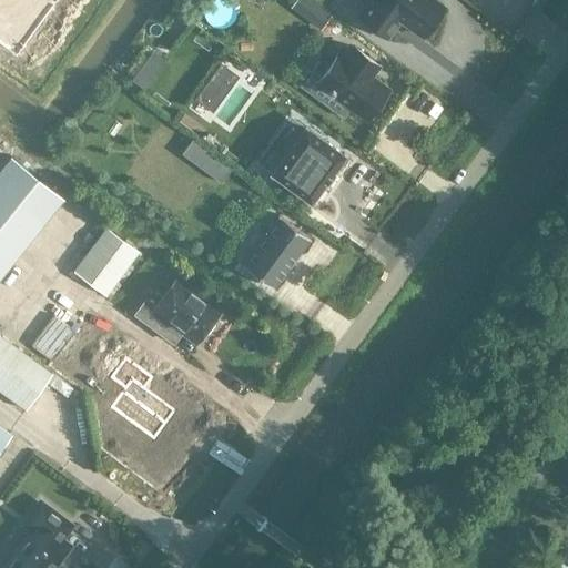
[(0,0),(0,43),(14,54),(54,0),(0,0)]
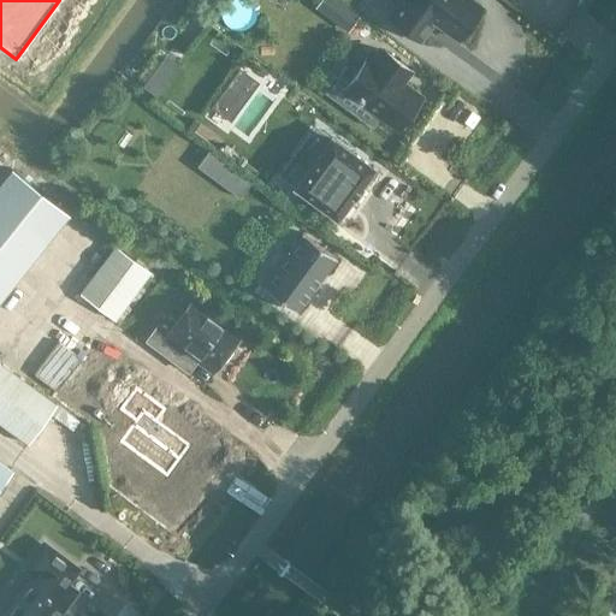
[(258,0),(231,0),(226,17),(253,23),(259,0),(258,0)]
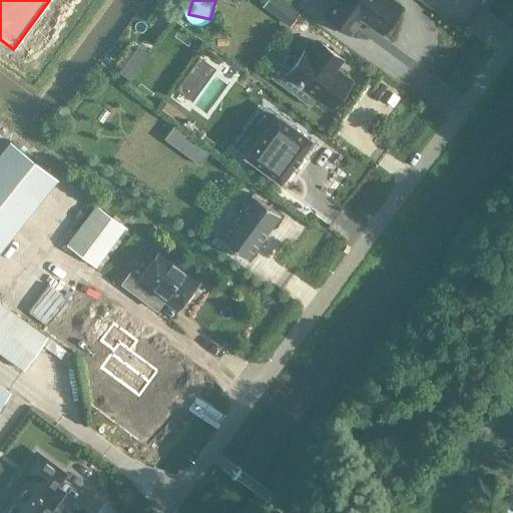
[(265,0),(262,5),(289,25),(299,11),(284,0),(265,0)]
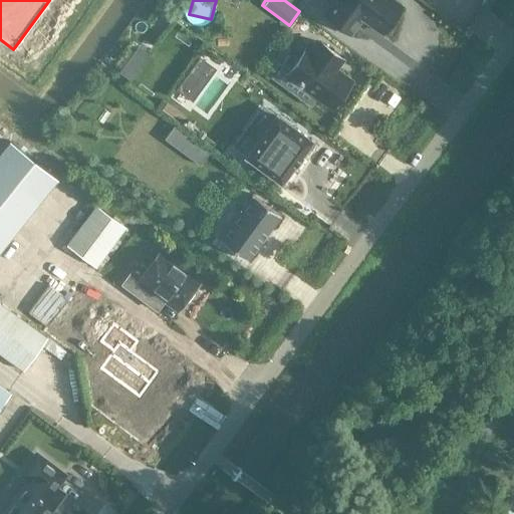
[(334,0),(332,3),(324,14),(350,33),(361,17),(381,32),(383,29),(384,29),(399,11),(400,8),(402,5),(395,0),(334,0)]
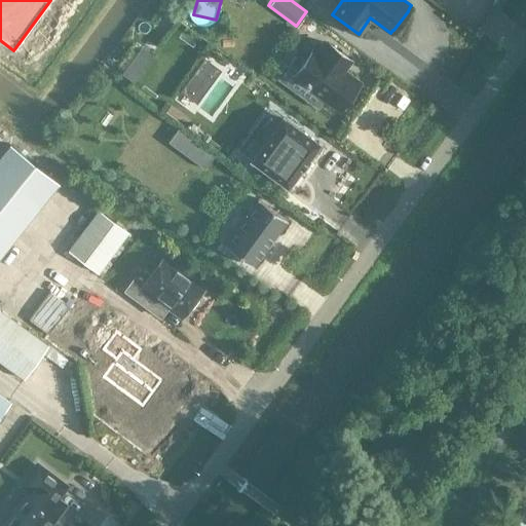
[(298,52),(277,79),(298,95),(305,85),(339,110),(341,107),(344,109),(355,95),(351,92),(360,82),(345,71),(343,70),(350,60),(327,42),(320,52),(313,47),(305,58),(298,52)]
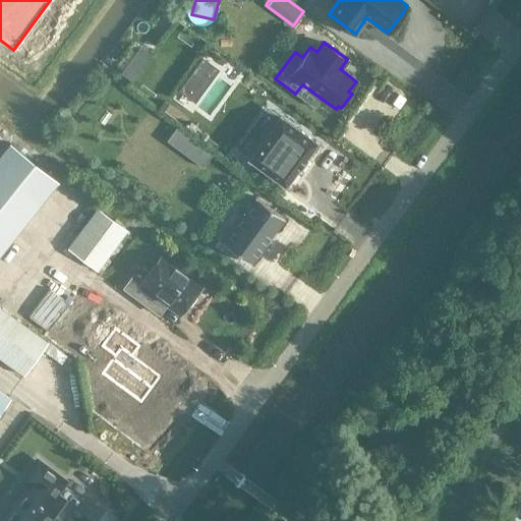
[(119,70),(130,78),(151,52),(139,44),(119,70)]
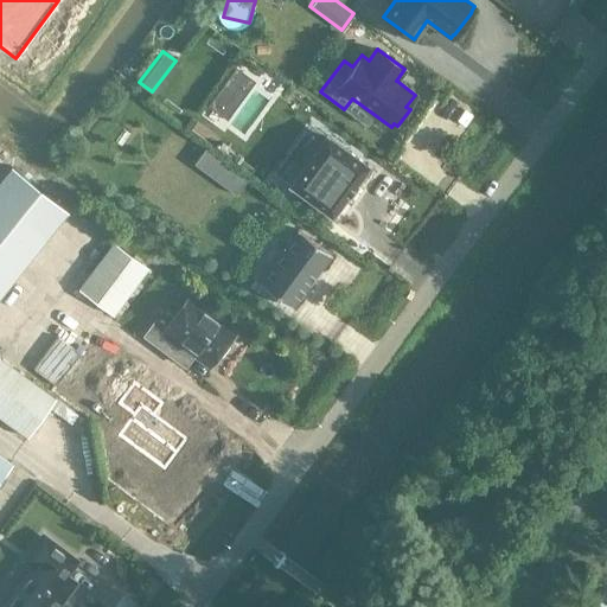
[(208,104),(228,119),(255,80),(236,65),(208,104)]
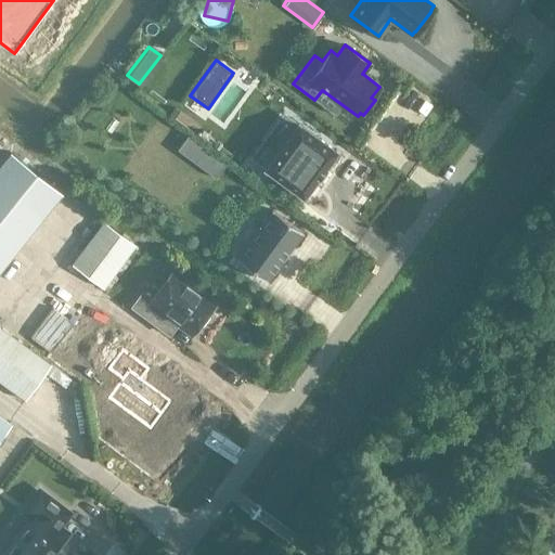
[(265,167),(265,168),(304,197),(305,195),(315,179),(324,168),(335,153),(337,151),(298,123),(265,167)]
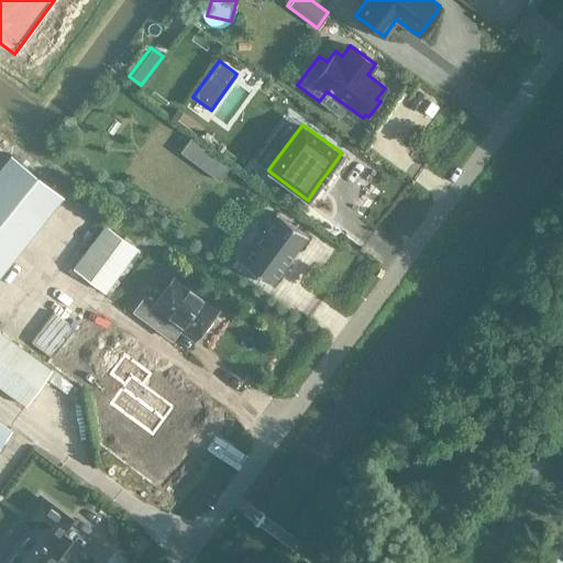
[(180,148),(219,178),(230,164),(190,134),(180,148)]
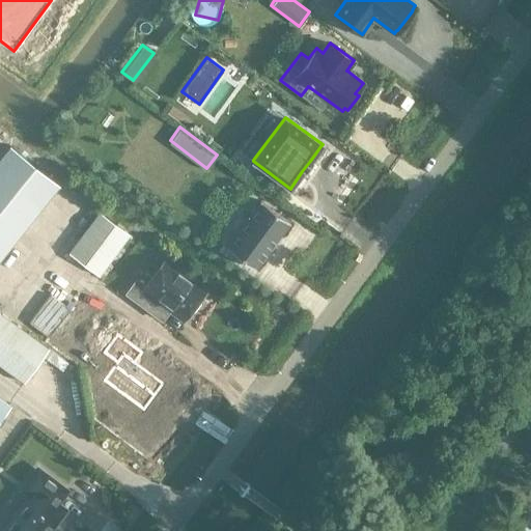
[(0,257),(59,185),(10,145),(0,157),(0,257)]
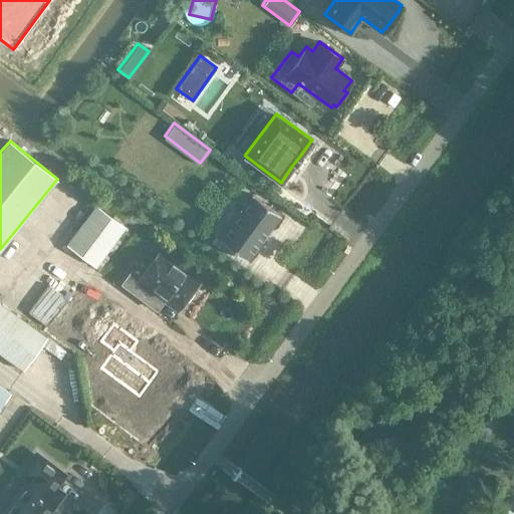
[(218,239),(218,240),(248,260),(248,259),(248,258),(261,240),(270,227),(278,216),(279,215),(280,216),(280,215),(252,194),(251,195),(252,195),(219,239),(218,239)]
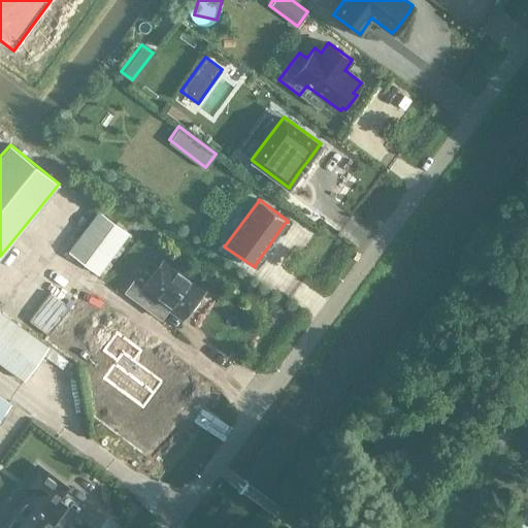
[(98,273),(129,232),(99,210),(68,252),(98,273)]
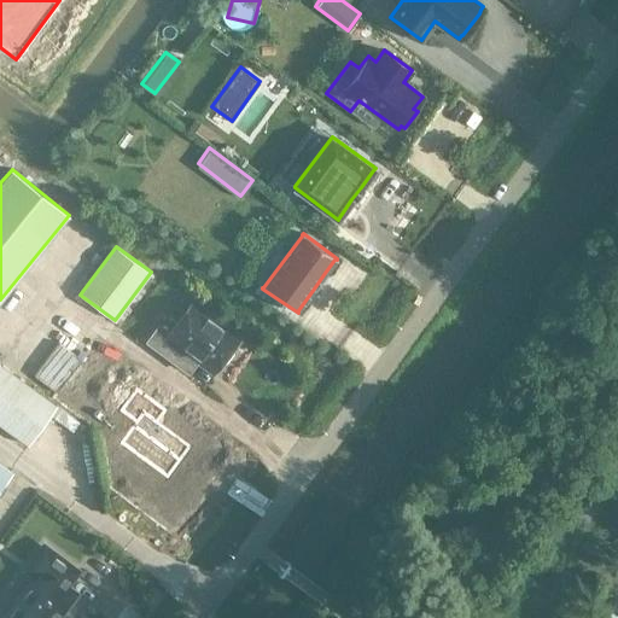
[(237,337),(193,303),(192,302),(169,333),(158,326),(147,340),(175,362),(185,348),(213,369),(214,371),(221,361),(226,360),(232,351),(231,347),(239,337),(238,336),(237,337)]
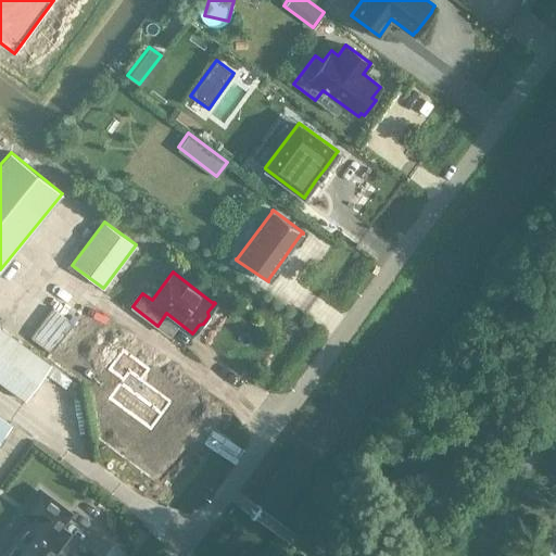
[(51,353),(74,324),(53,307),(30,338),(51,353)]
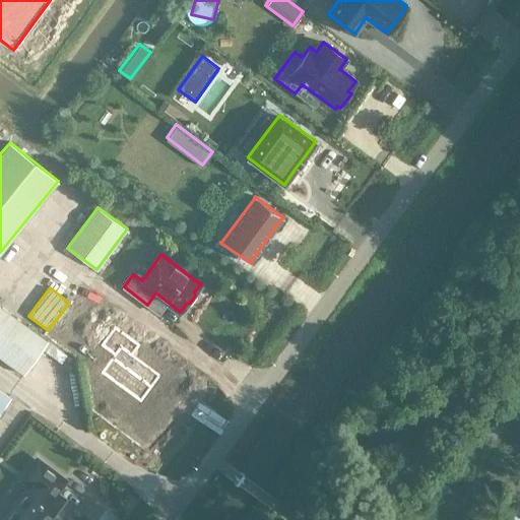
[(0,306),(0,356),(23,374),(48,341),(0,306)]
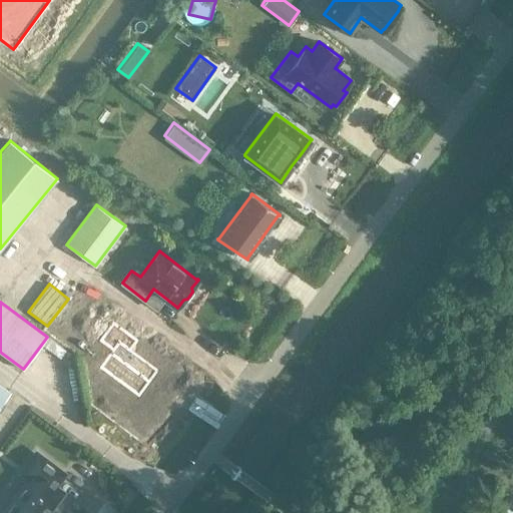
[(113,349),(99,368),(138,396),(157,371),(130,350),(137,341),(113,323),(101,340),(113,349)]
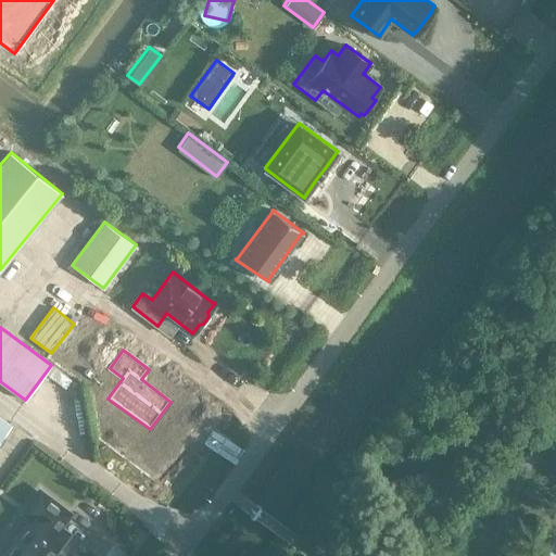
[(0,438),(11,424),(0,414),(0,438)]
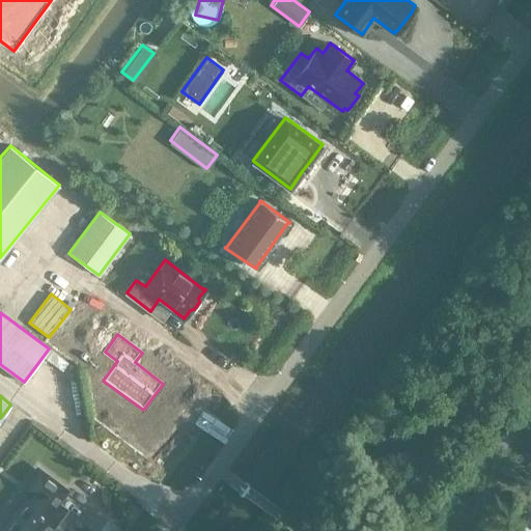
[(35,491),(4,530),(47,530),(63,509),(55,503),(65,491),(37,470),(27,484),(35,491)]
